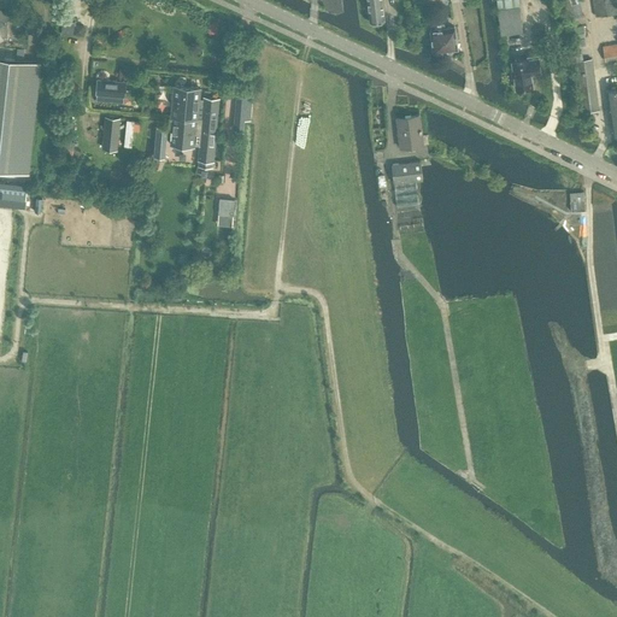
[(368,0),(370,22),(386,19),(382,0),(368,0)]
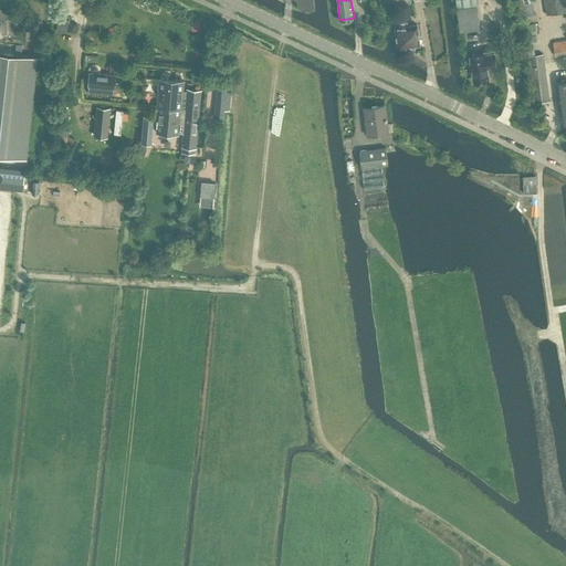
[(544,0),(547,17),(565,13),(565,4),(565,0),(544,0)]
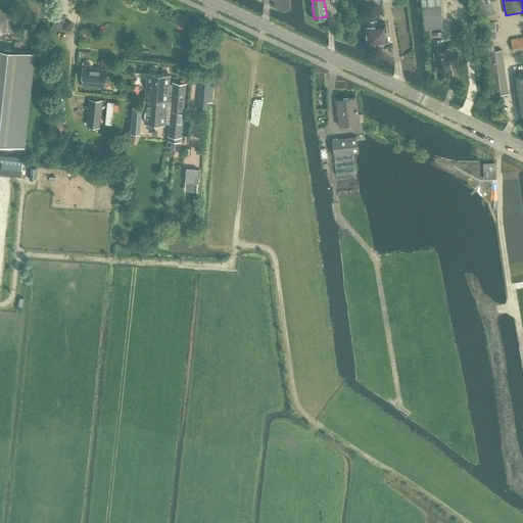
[(421,7),(424,28),(442,26),(440,5),(421,7)]
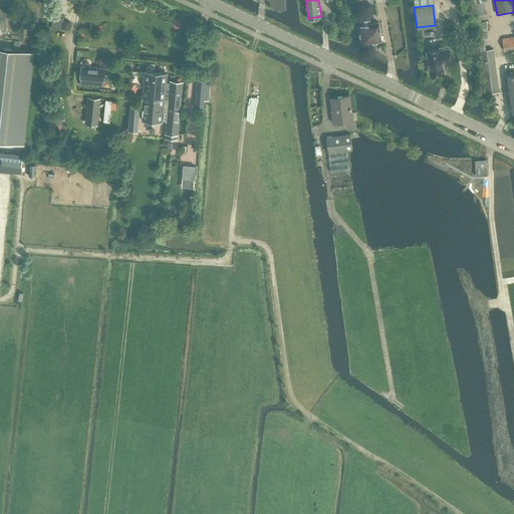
[(359,25),(361,44),(363,43),(364,45),(367,44),(368,43),(381,41),(379,22),(370,23),(369,19),(363,20),(363,24),(359,25)]
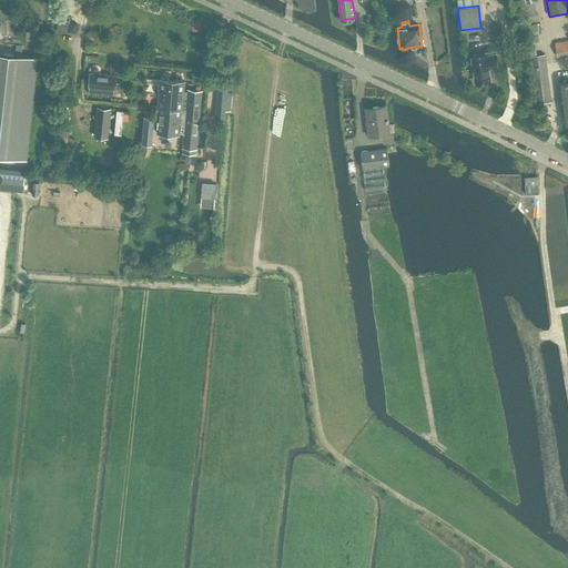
[(58,22),(57,30),(73,32),(77,30),(78,24),(70,23),(58,22)]
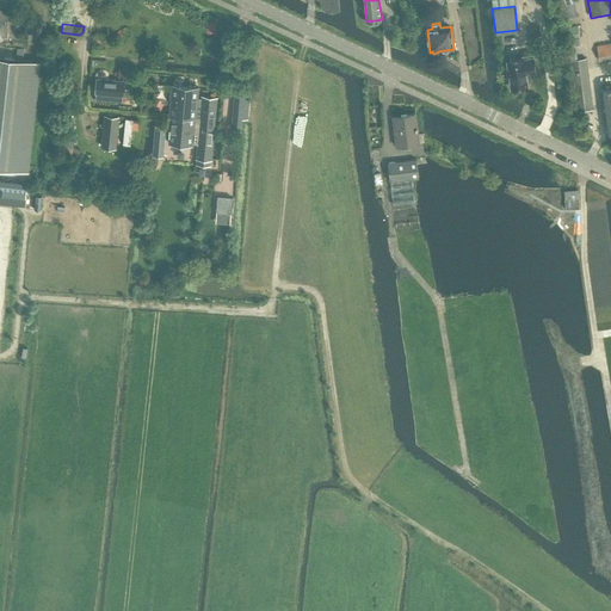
[(575,44),(567,45),(569,62),(572,62),(578,112),(582,111),(593,110),(586,60),(578,61),(575,44)]
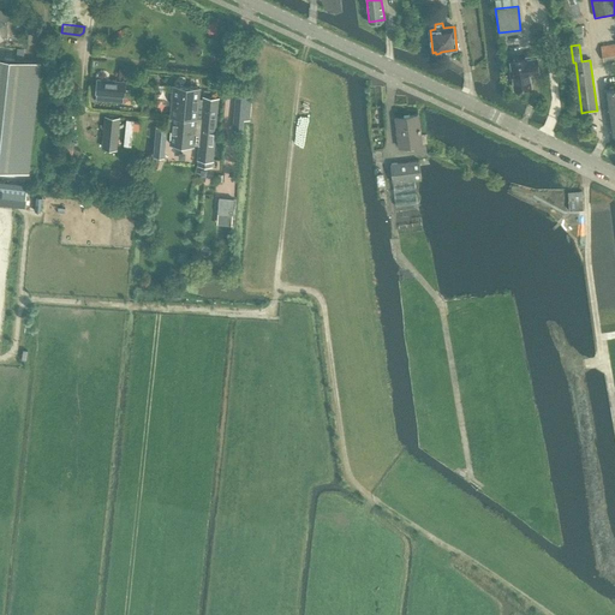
[(614,45),(601,47),(604,63),(614,60),(614,45)]
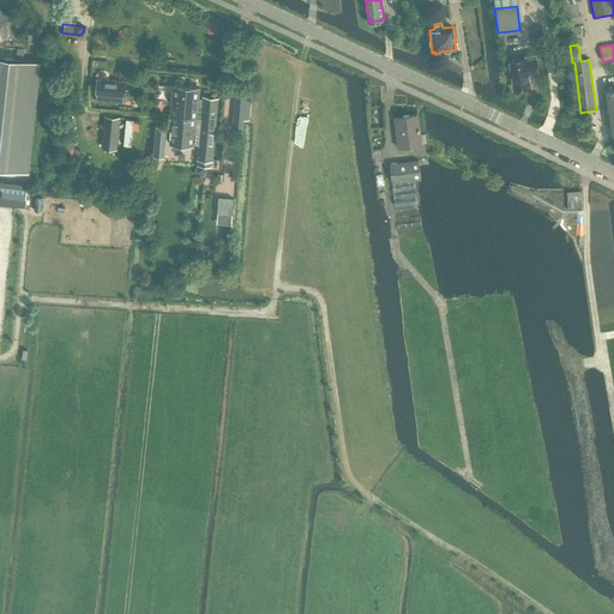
[(511,70),(509,70),(510,77),(512,77),(513,88),(523,86),(524,86),(528,86),(529,86),(528,73),(530,72),(536,72),(537,72),(536,58),(535,58),(535,54),(524,55),(524,59),(510,61),(511,68),(511,70)]
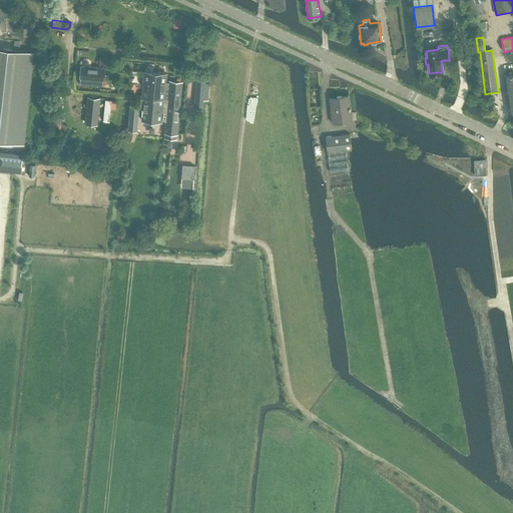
[(34,52),(0,47),(0,140),(24,144),(34,52)]
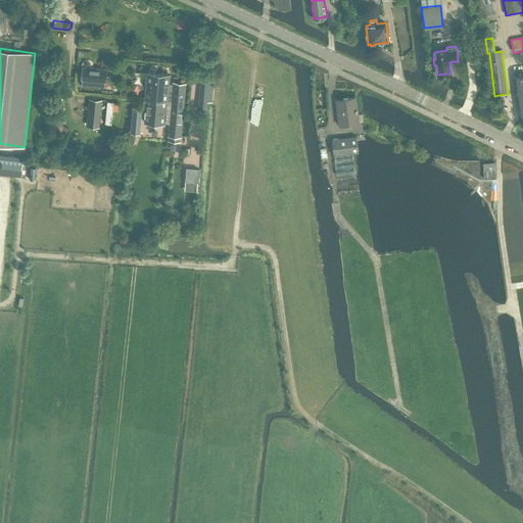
[(105,82),(105,81),(106,69),(106,68),(82,66),(81,80),(82,80),(82,85),(104,87),(104,82),(105,82)]
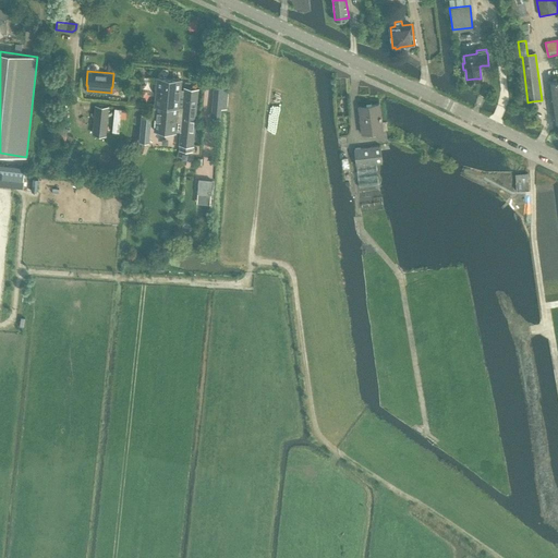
[(155,84),(155,88),(156,89),(155,105),(156,105),(178,106),(180,89),(181,80),(157,77),(157,82),(155,84)]
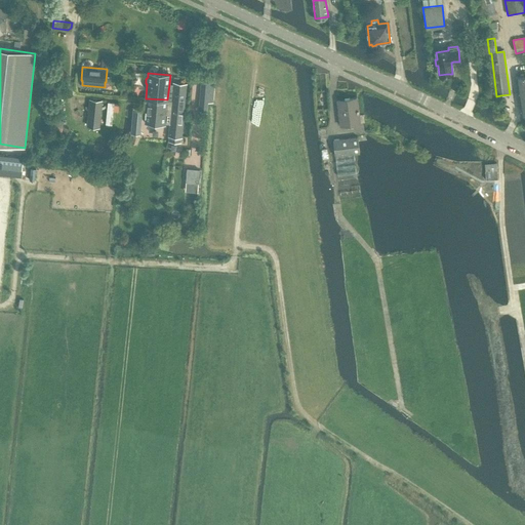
[(524,77),(515,78),(521,117),(524,116),(524,77)]
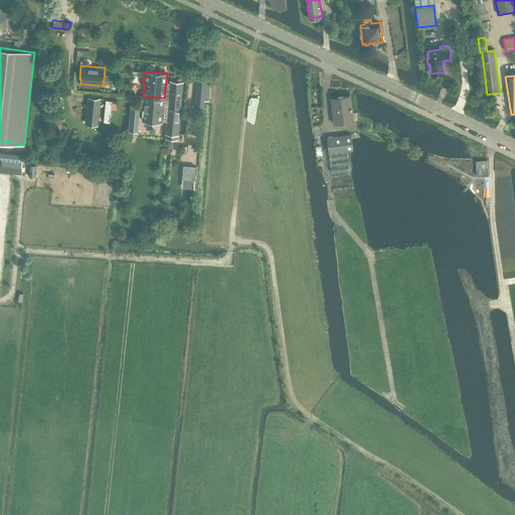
[(166,121),(165,133),(166,133),(166,138),(176,139),(177,134),(178,134),(182,81),(170,80),(170,82),(171,83),(167,121),(166,121)]
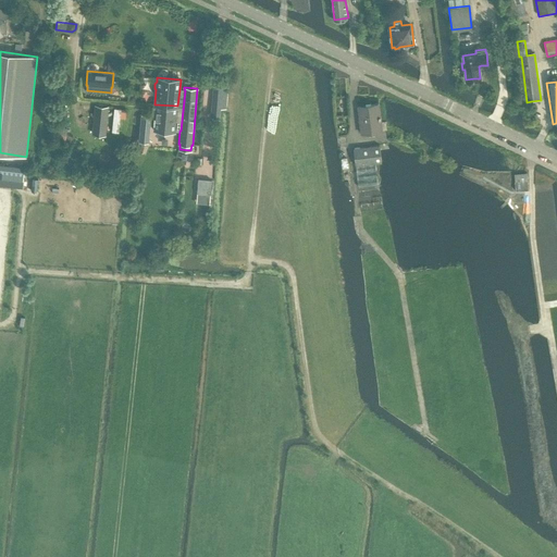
[(156,104),(153,130),(174,132),(174,131),(180,131),(181,131),(185,90),(184,89),(180,89),(177,106),(156,104)]
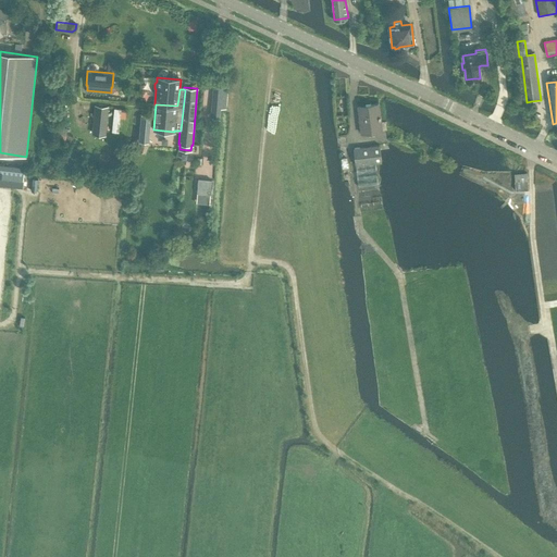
[(358,106),(361,133),(382,131),(379,103),(358,106)]
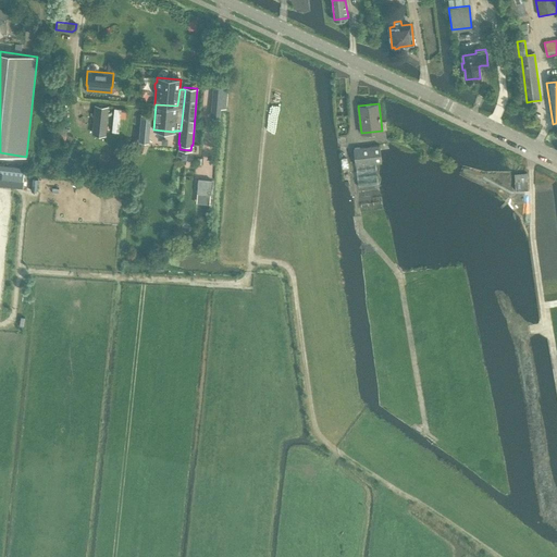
[(85,106),(85,114),(95,115),(93,134),(106,135),(108,107),(95,106),(85,106)]
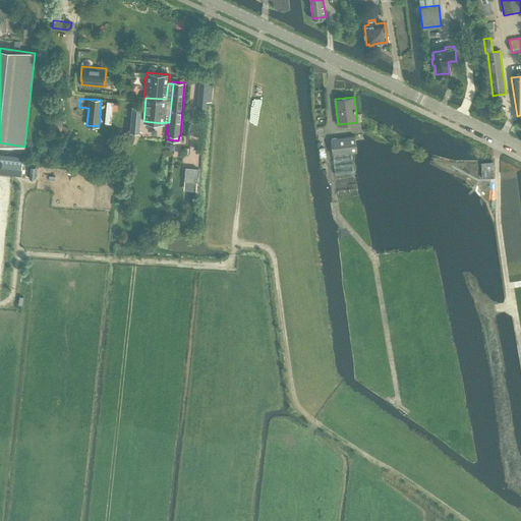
[(107,102),(105,123),(111,124),(112,110),(116,111),(117,104),(113,104),(113,102),(107,102)]
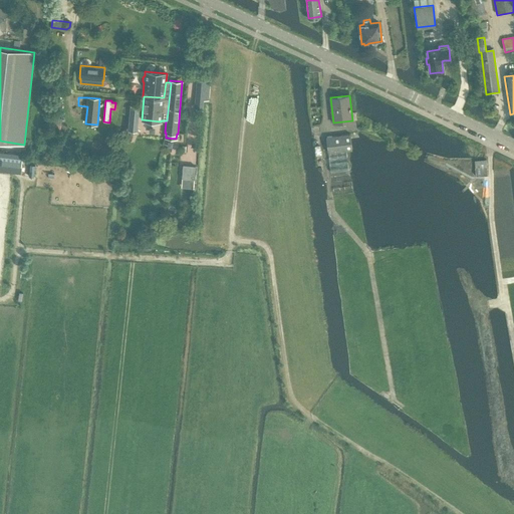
[(131,106),(129,131),(137,132),(139,107),(131,106)]
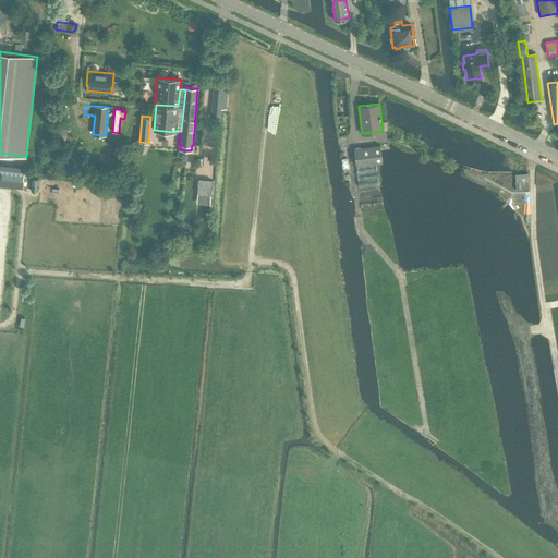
[(68,130),(55,128),(52,140),(65,142),(68,130)]
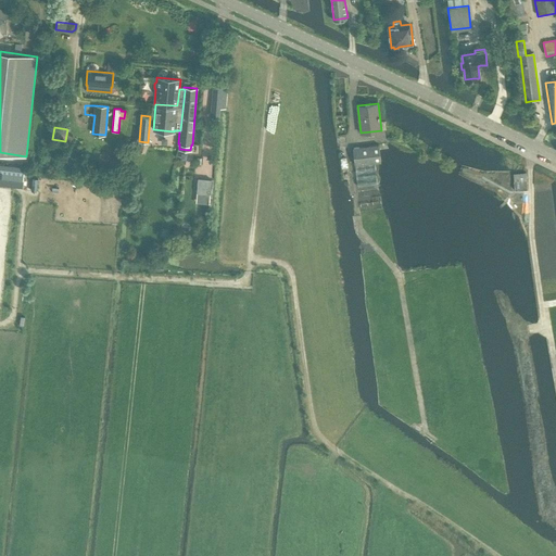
[(375,163),(381,162),(379,144),(353,148),(357,186),(377,184),(375,163)]
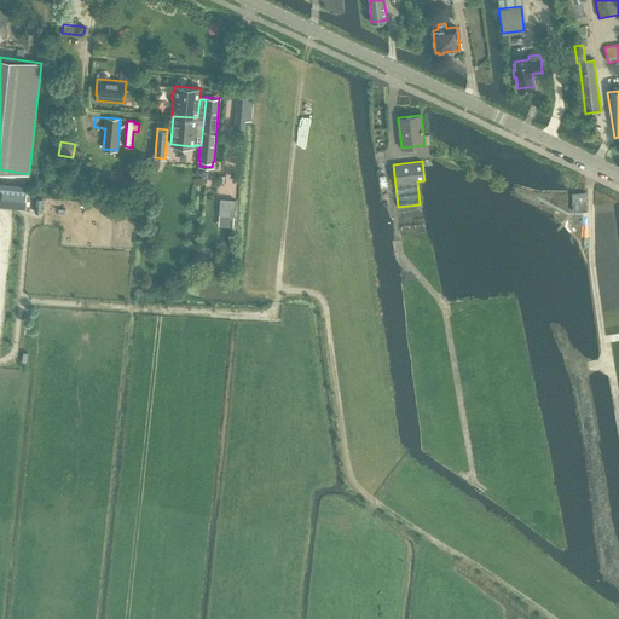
[(0,197),(25,201),(27,186),(0,183),(0,197)]
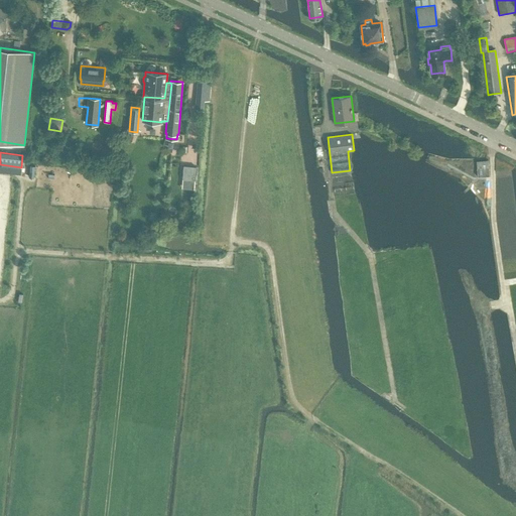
[(476,160),(478,176),(490,175),(488,159),(476,160)]
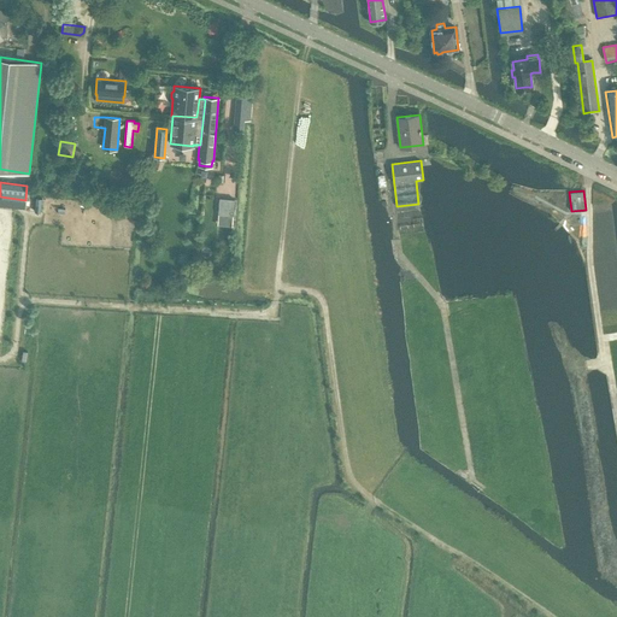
[(219,198),(218,213),(228,215),(227,222),(233,223),(234,200),(219,198)]
